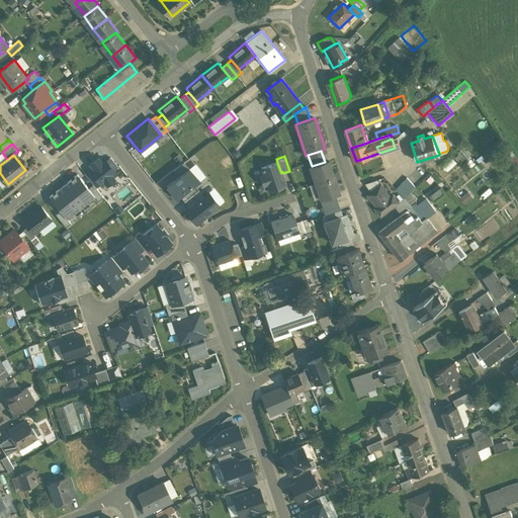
[(102,157),(99,160),(97,158),(90,163),(92,166),(88,169),(89,170),(100,183),(101,185),(104,182),(106,184),(109,184),(113,181),(113,178),(111,176),(115,174),(113,170),(105,161),(102,157)]
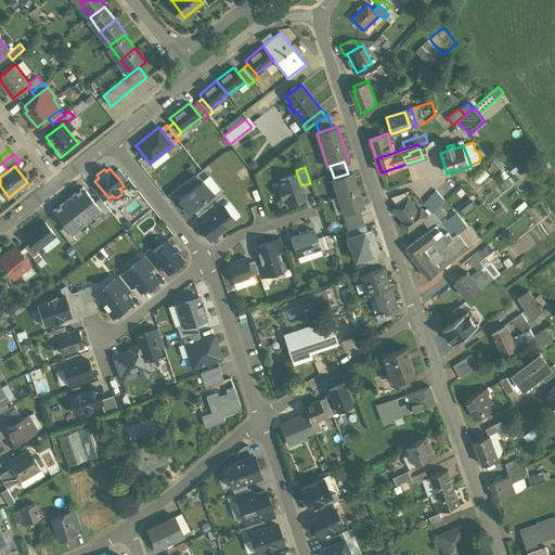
[(126,179),(118,168),(113,172),(121,182),(126,179)]
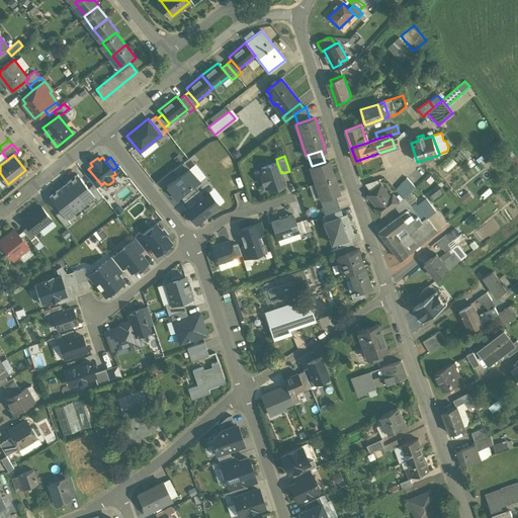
[(339,191),(328,161),(325,162),(312,166),(310,167),(320,197),(335,192),(339,191)]
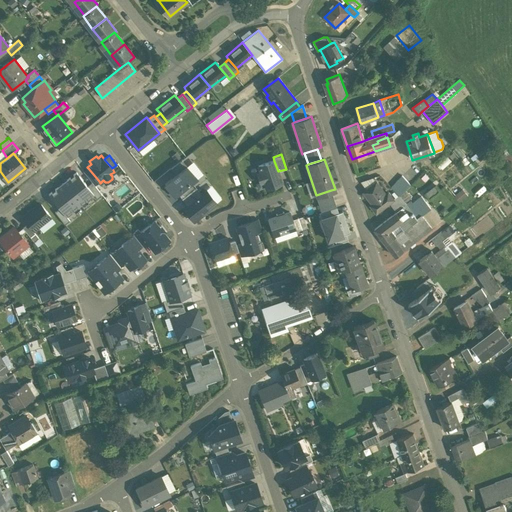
[(176,175),(187,167),(182,160),(171,168),(176,175)]
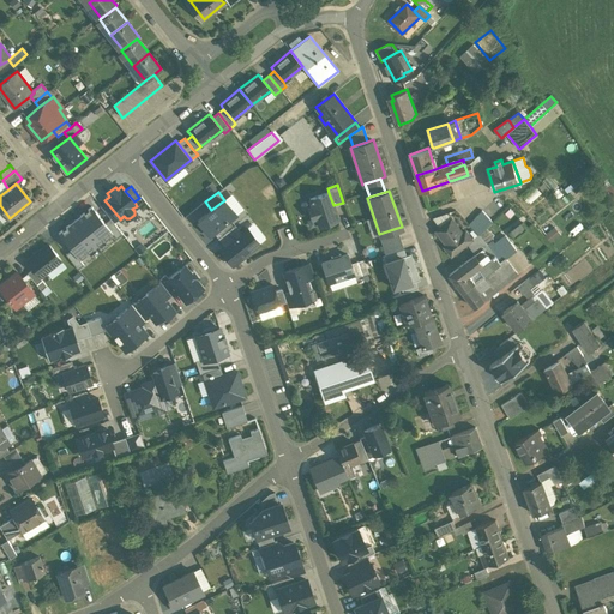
[(318,227),(338,220),(333,205),(329,193),(309,199),(312,208),(308,210),(312,220),(315,218),(318,227)]
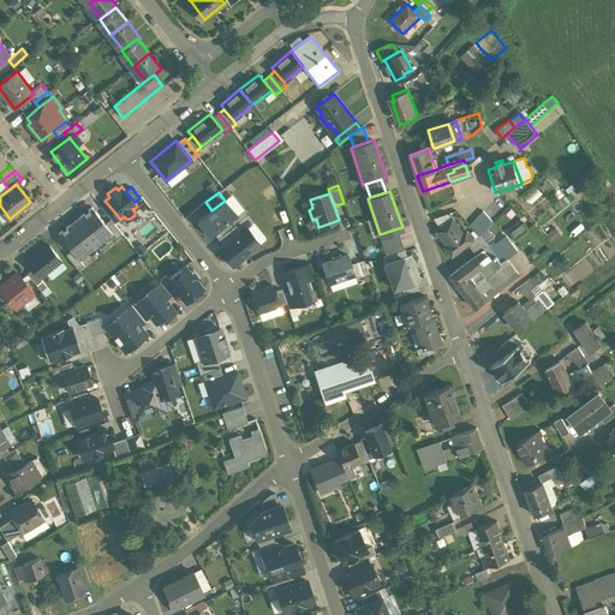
[(237,216),(225,201),(212,210),(198,221),(210,237),(214,234),(228,222),(237,216)]
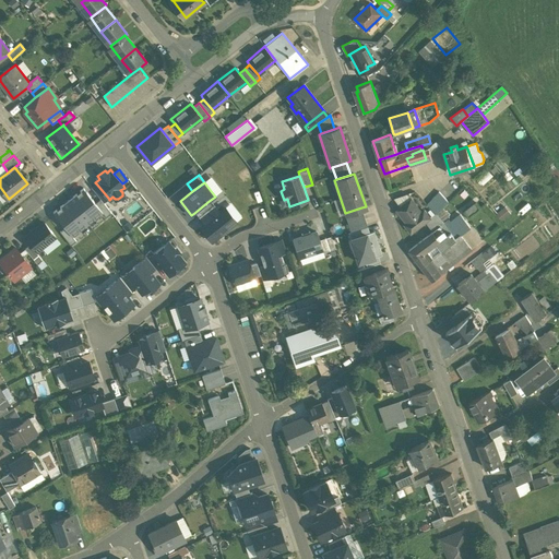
[(108,198),(96,183),(92,188),(103,202),(108,198)]
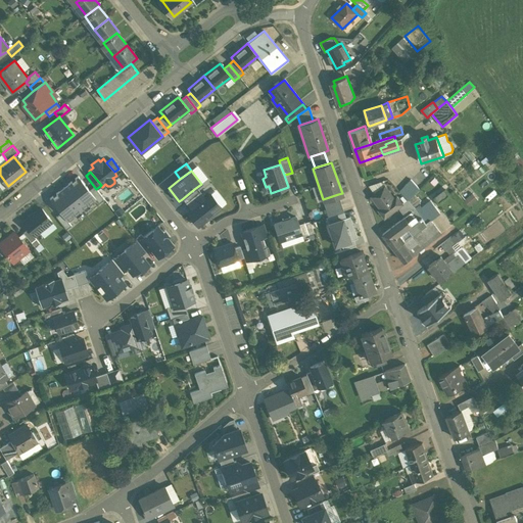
[(78,177),(63,188),(82,209),(95,198),(89,191),(78,177)]
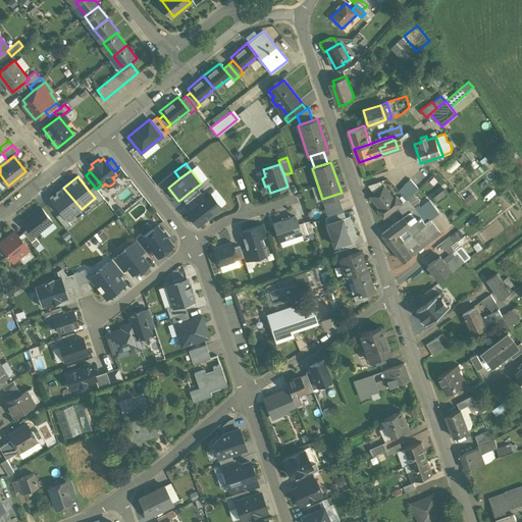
[(410,178),(399,191),(407,199),(408,200),(418,188),(410,178)]
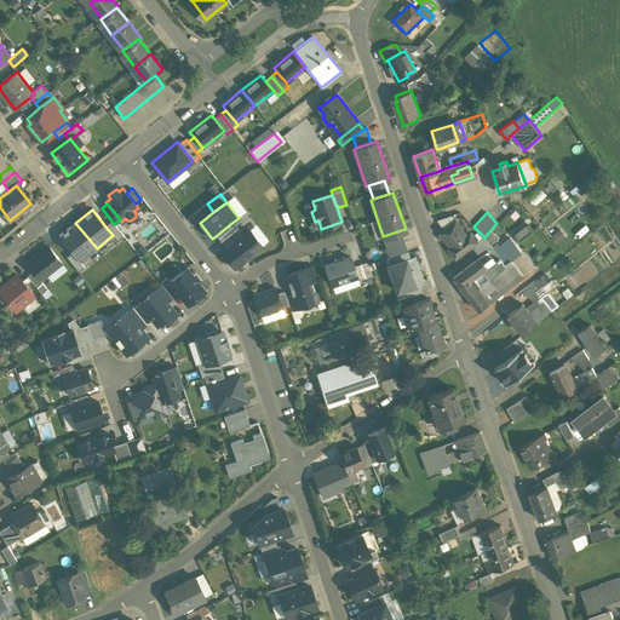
[(470,233),(468,235),(457,220),(441,233),(452,247),(449,248),(457,257),(471,246),(477,241),(470,233)]
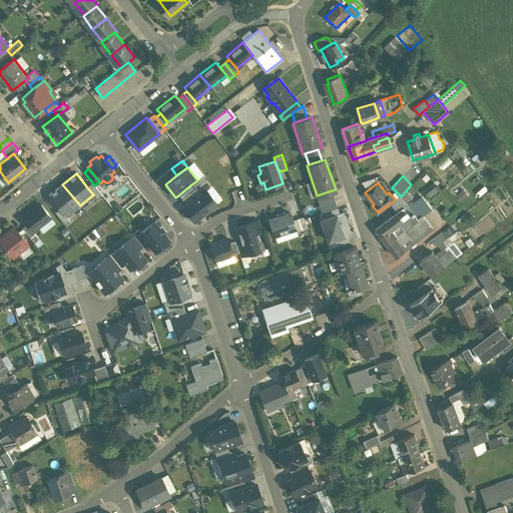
[(92,183),(87,187),(93,194),(97,199),(102,195),(92,183)]
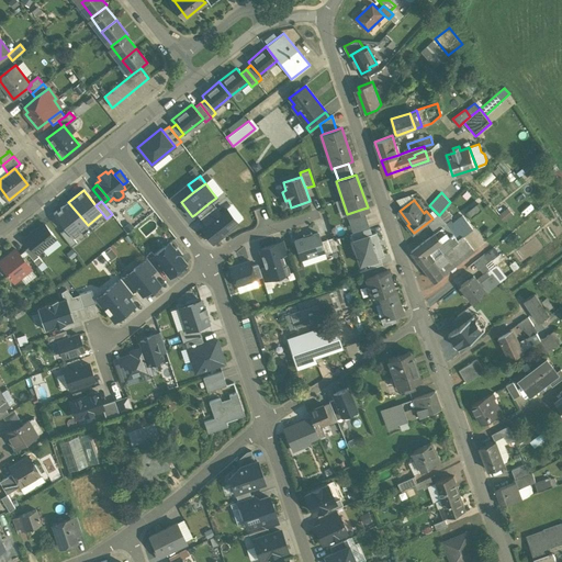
[(68,202),(54,213),(66,228),(72,237),(88,225),(68,202)]
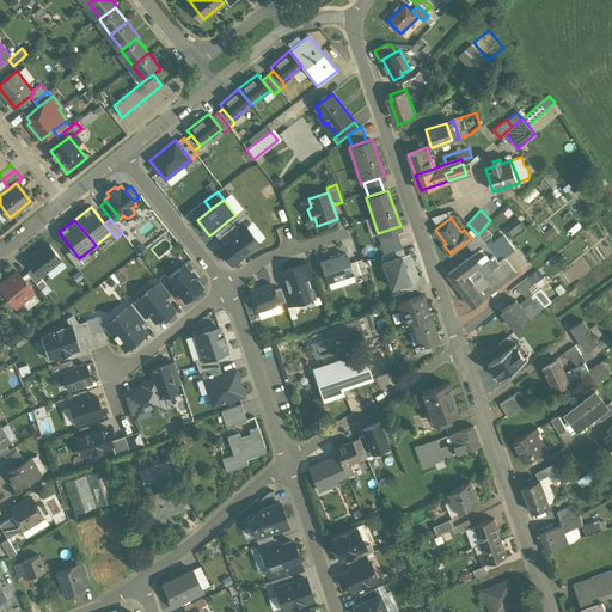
[(227,221),(213,233),(218,238),(232,226),(227,221)]
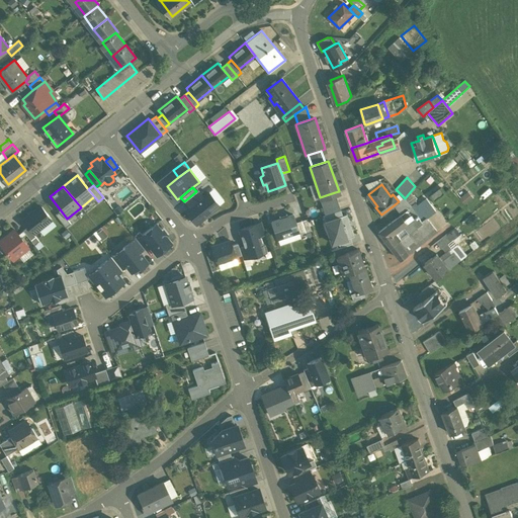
[(184,201),(189,207),(203,196),(198,189),(184,201)]
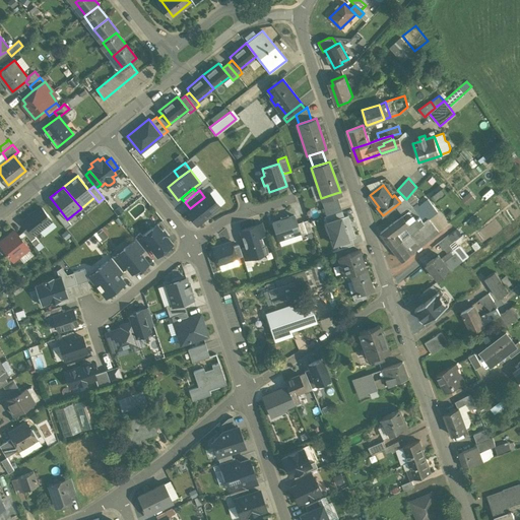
[(470,191),(464,198),(469,203),(475,196),(470,191)]
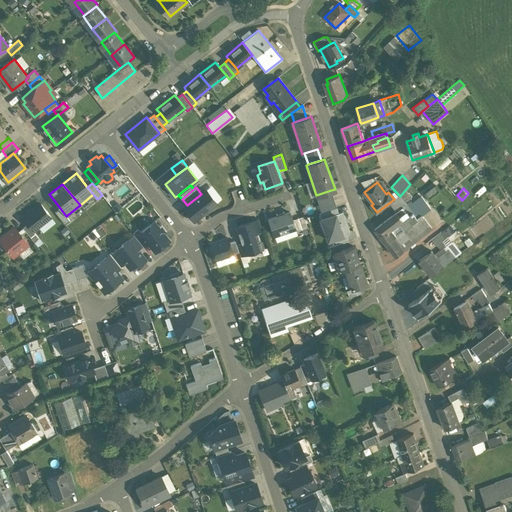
[(205,190),(201,194),(187,205),(183,208),(194,221),(216,203),(205,190)]
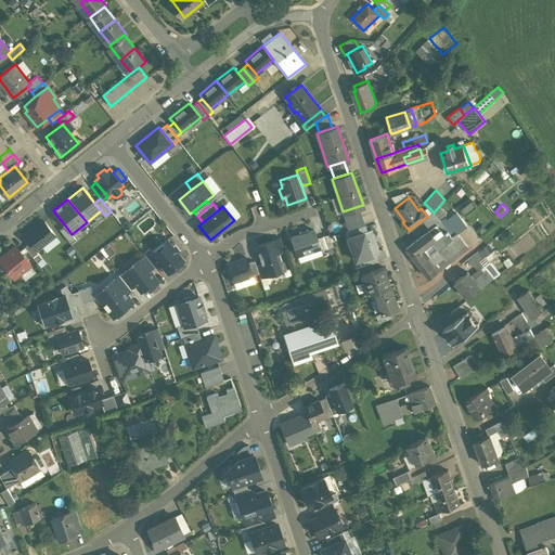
[(359,206),(343,211),(349,230),(364,224),(359,206)]
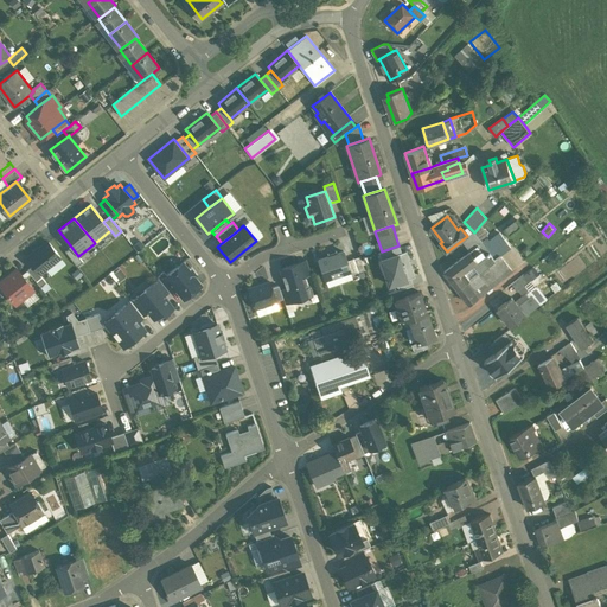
[(474,232),(473,231),(467,236),(461,241),(471,251),(483,242),(474,232)]
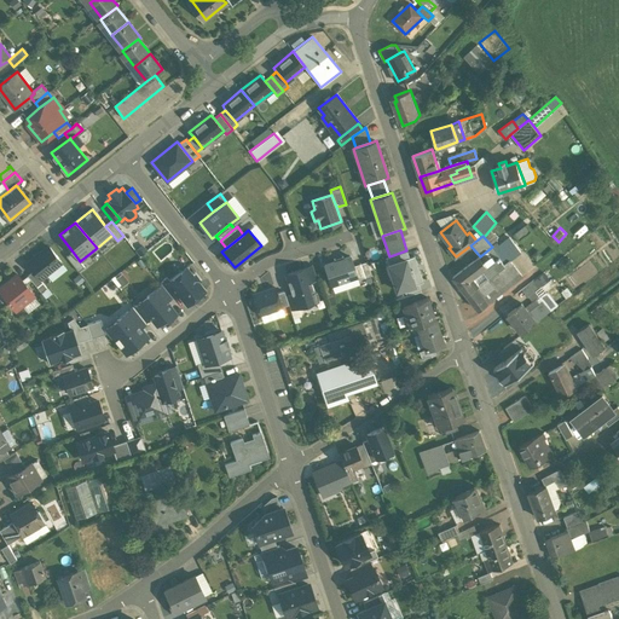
[(509,237),(499,246),(497,243),(492,247),(509,262),(510,261),(521,253),(509,237)]
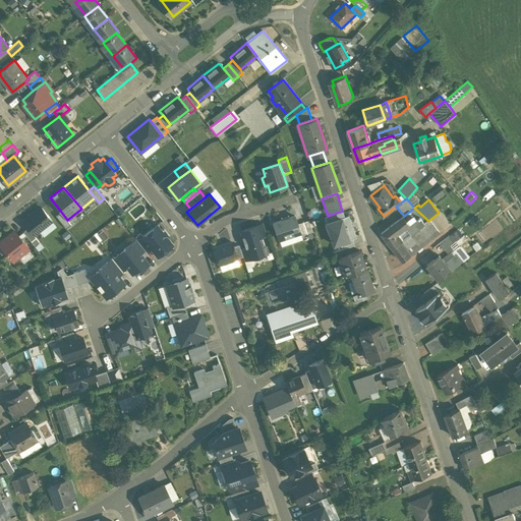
[(41,208),(22,222),(27,228),(34,235),(52,221),(41,208)]
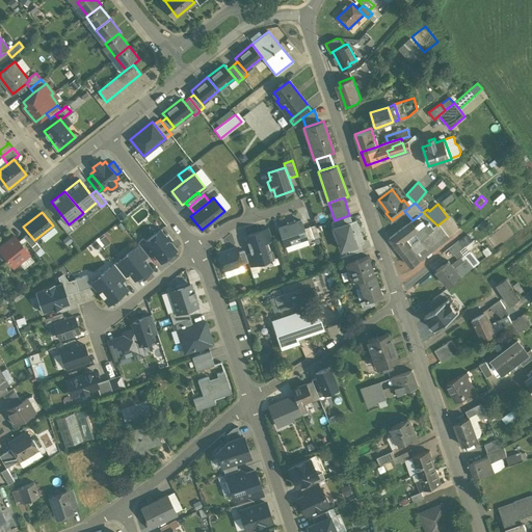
[(423,212),(413,220),(417,225),(421,222),(423,225),(424,224),(429,231),(437,225),(423,212)]
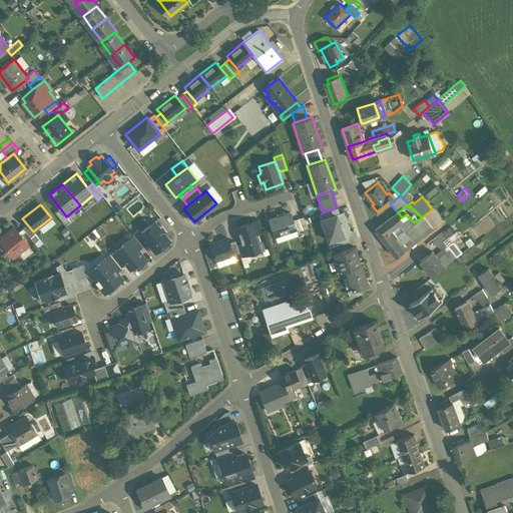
[(339,213),(337,207),(323,212),(320,213),(322,219),(339,213)]
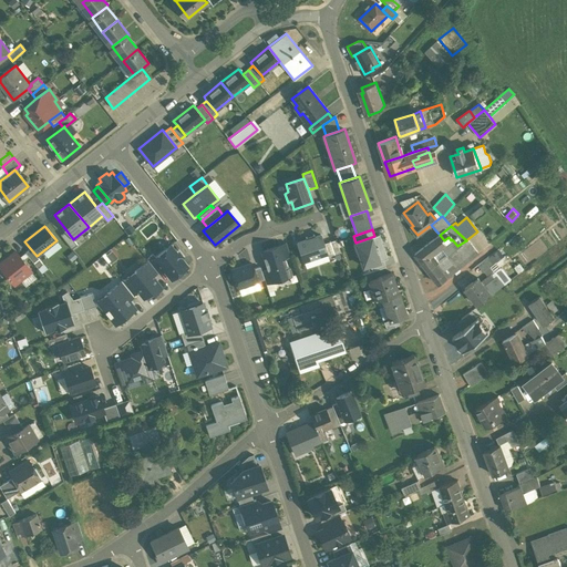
[(73,239),(66,230),(61,235),(72,248),(78,245),(73,239)]
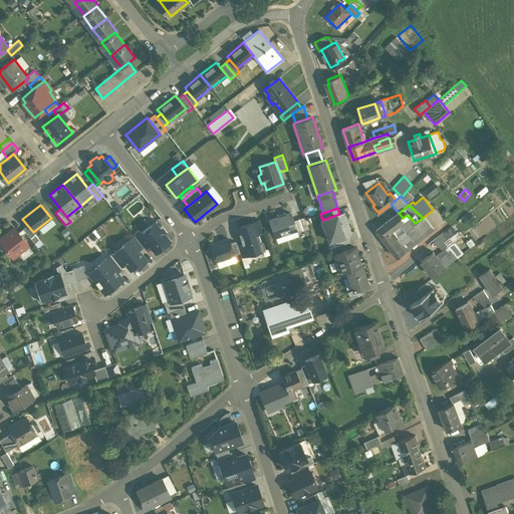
[(290,213),(270,221),(275,236),(296,229),(293,221),(290,213)]
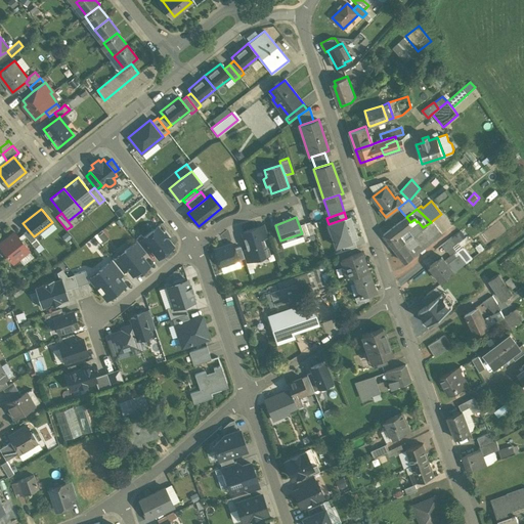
[(346,218),(329,224),(336,246),(342,244),(353,239),(357,238),(350,217),(346,218)]
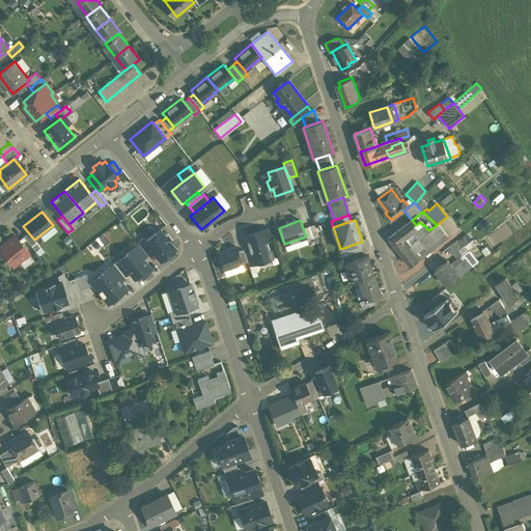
[(412,220),(389,236),(400,253),(409,247),(403,241),(419,229),(418,228),(416,225),(412,220)]
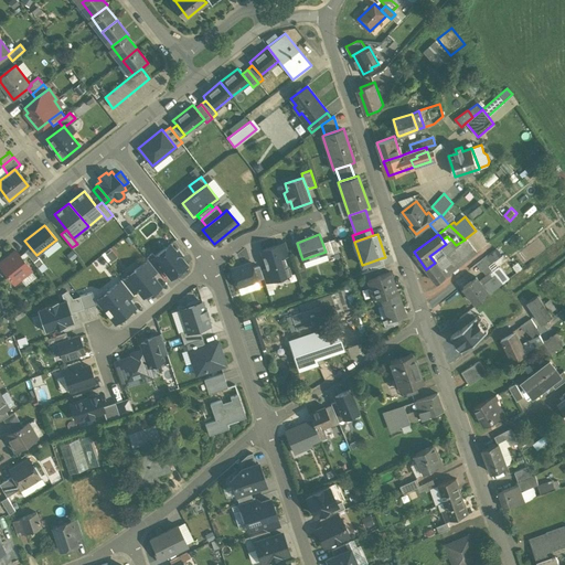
[(451,249),(435,263),(445,277),(468,259),(477,253),(466,238),(465,240),(456,245),(451,249)]
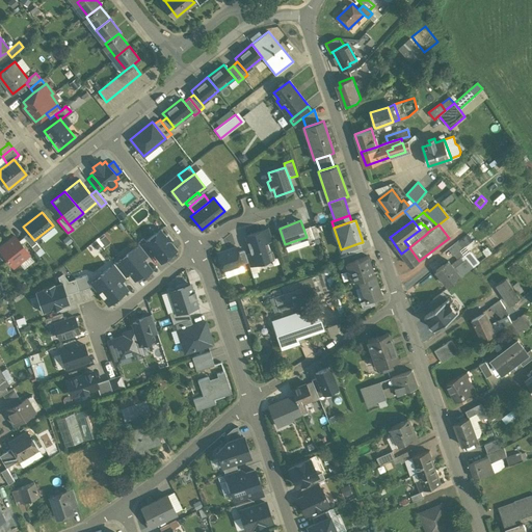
[(423,225),(420,228),(425,235),(429,231),(424,224),(423,225)]
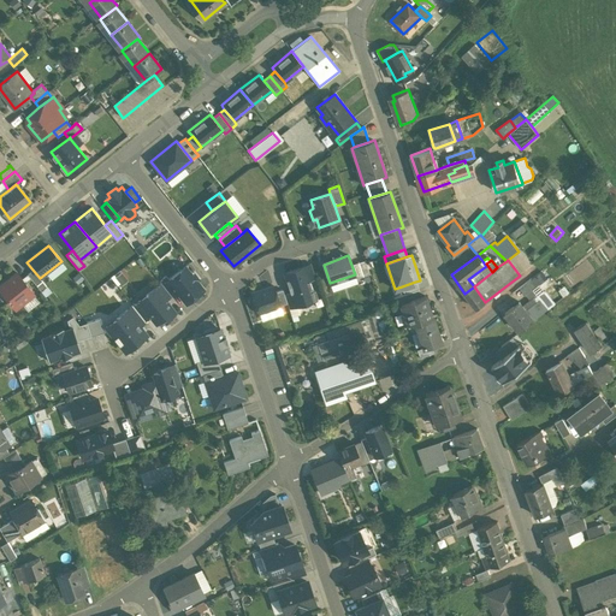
[(365,261),(351,265),(355,274),(356,279),(369,274),(365,261)]
